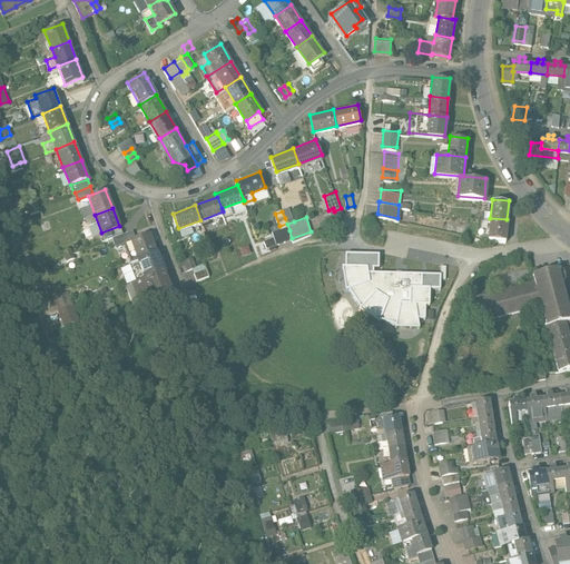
[(507,219),(490,218),(488,237),(505,239),(507,219)]
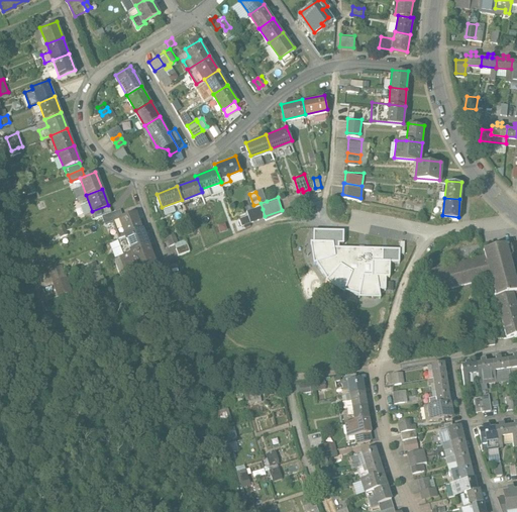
[(89,202),(80,206),(84,215),(92,211),(89,202)]
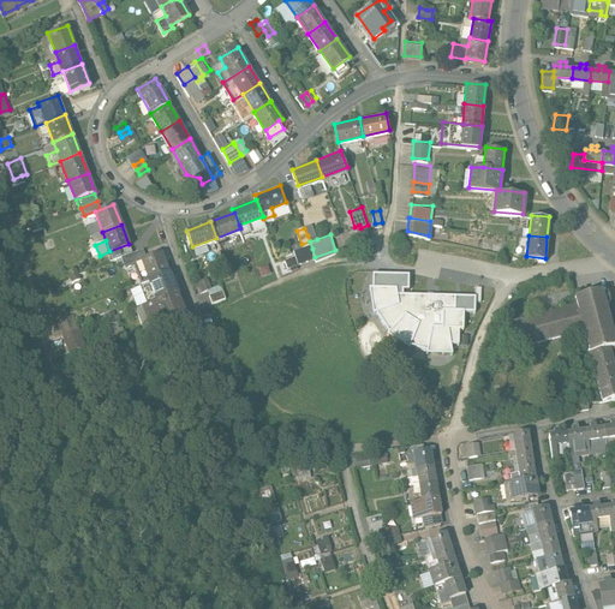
[(302,244),(292,249),(296,261),(314,255),(312,249),(304,251),(302,244)]
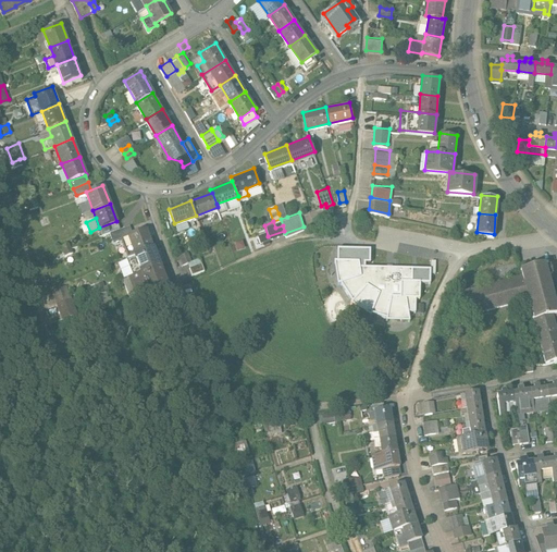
[(96,230),(98,236),(118,229),(115,222),(96,230)]
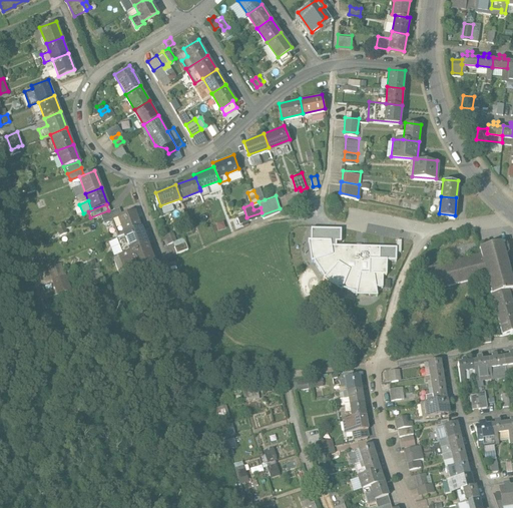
[(118,206),(99,214),(102,221),(121,214),(118,206)]
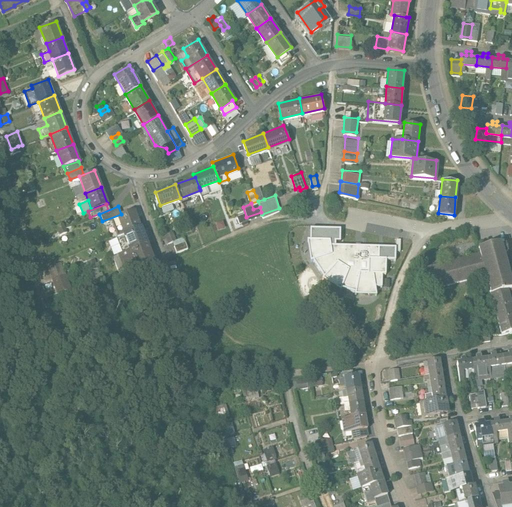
[(134,209),(117,215),(118,217),(112,220),(118,234),(124,232),(140,225),(134,209)]
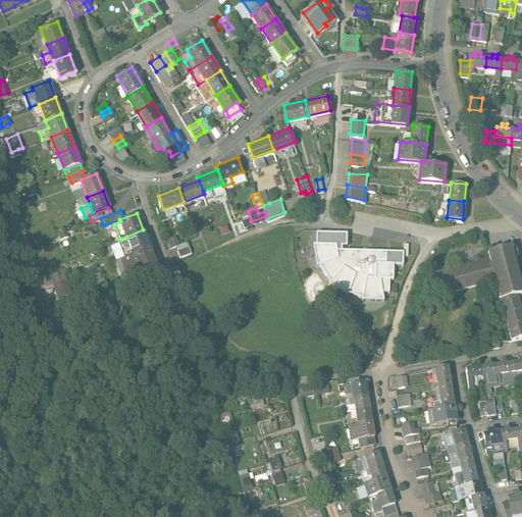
[(143,229),(126,237),(127,239),(119,242),(124,256),(149,246),(143,229)]
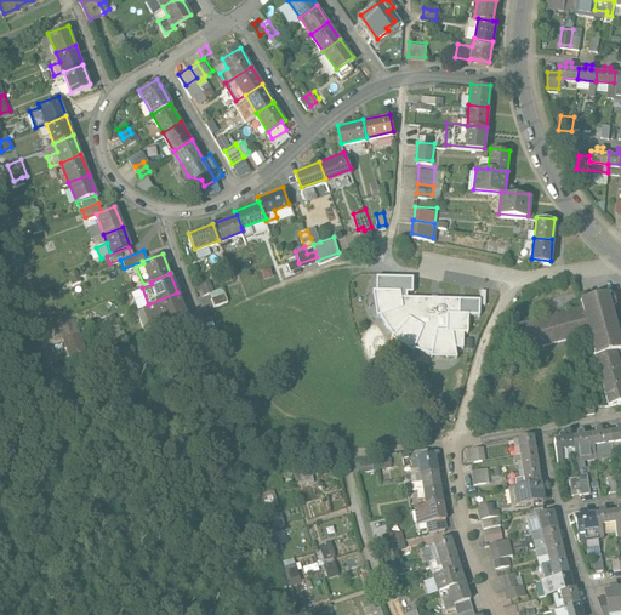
[(459,311),(460,296),(434,295),(417,295),(400,294),(399,289),(375,288),(379,313),(393,334),(414,346),(432,351),(456,352),(455,345),(463,345),(463,329),(467,329),(468,311),(463,311),(459,311)]
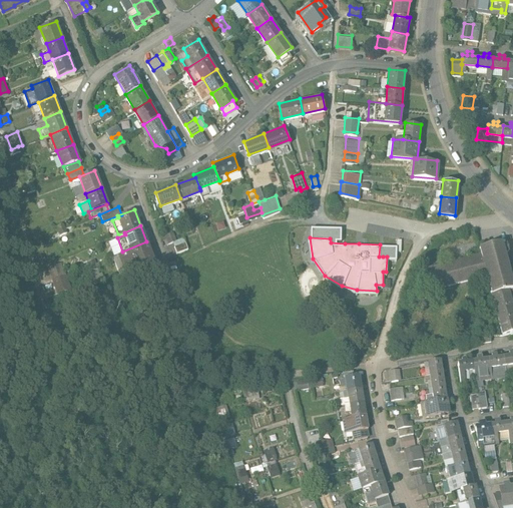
[(185,239),(173,243),(176,250),(187,245),(185,239)]
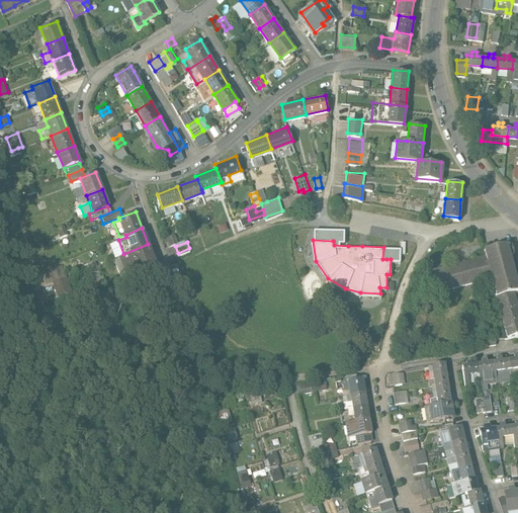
[(506,246),(506,243),(485,248),(486,254),(491,273),(493,281),(496,294),(512,290),(514,296),(517,294),(517,274),(514,275),(508,252),(513,251),(512,244),(506,246)]
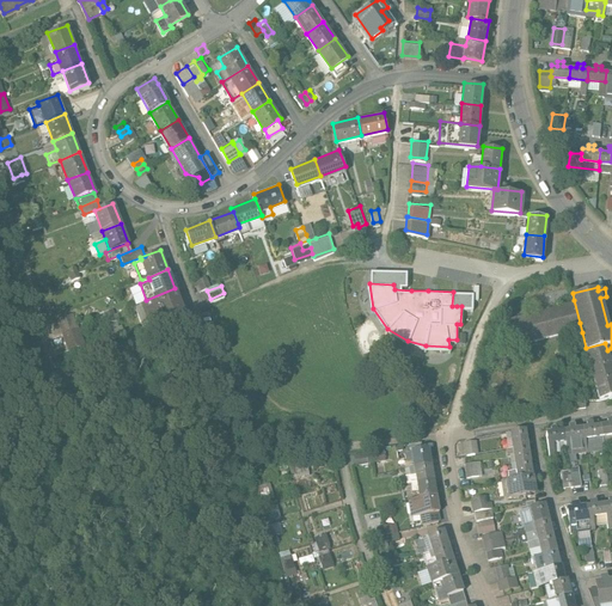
[(146,300),(135,304),(144,324),(163,317),(178,311),(183,308),(175,288),(146,300)]
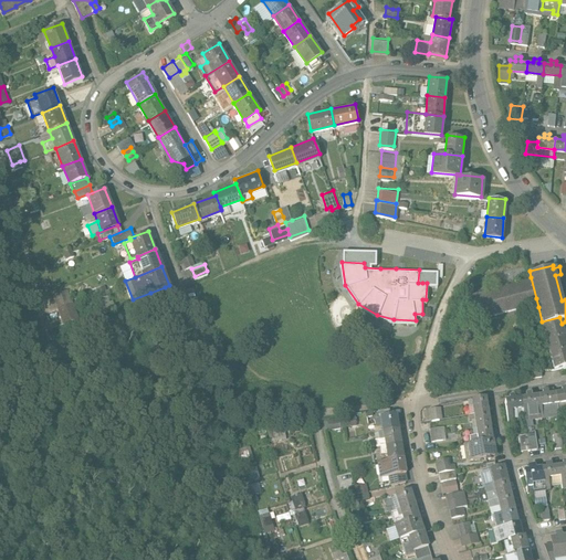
[(531,277),(473,294),(473,293),(468,294),(472,309),(472,308),(474,317),(522,304),(521,302),(536,298),(531,277)]
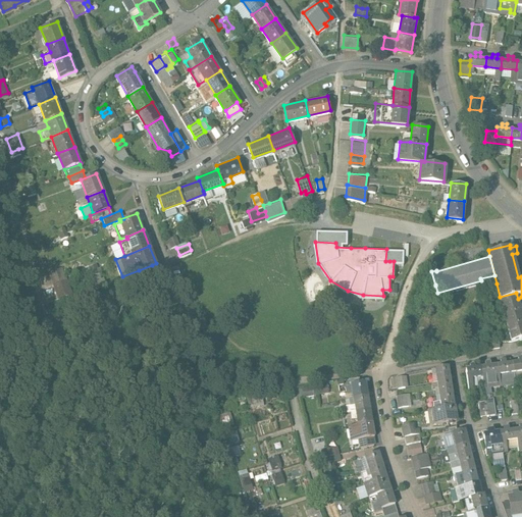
[(61,265),(49,270),(54,282),(66,277),(61,265)]
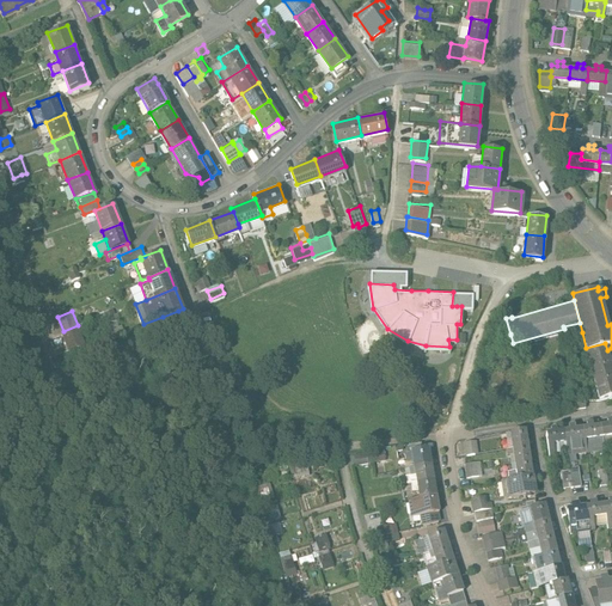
[(178,311),(163,317),(165,323),(181,317),(178,311)]
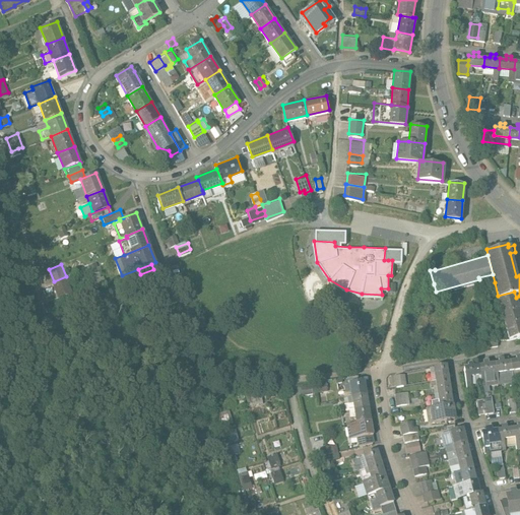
[(66,277),(54,281),(59,295),(71,290),(66,277)]
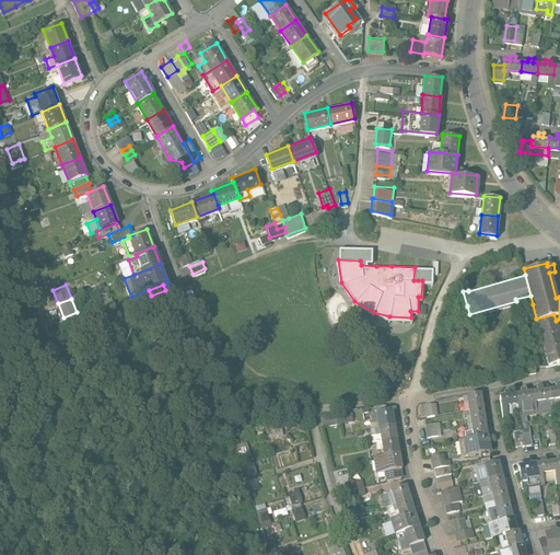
[(536,319),(535,320),(540,337),(541,336),(548,363),(557,361),(559,360),(559,338),(556,321),(553,314),(536,319)]
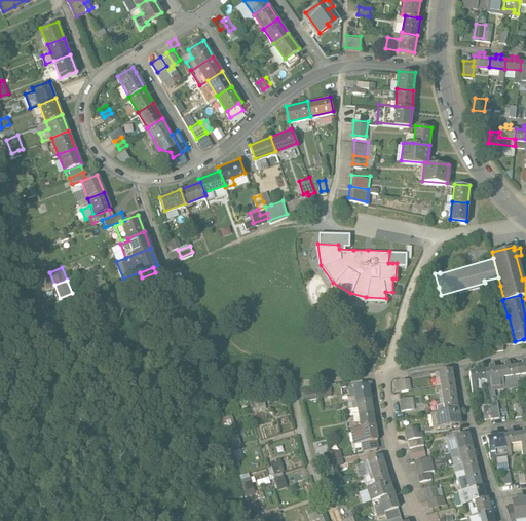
[(525,357),(521,358),(522,362),(516,363),(517,373),(525,371),(525,357)]
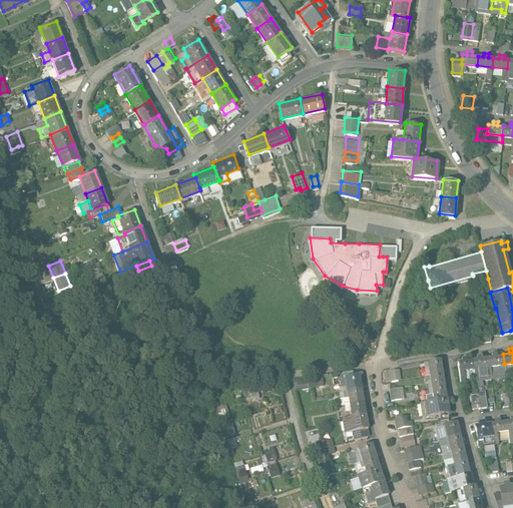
[(496,351),(491,352),(492,356),(488,356),(489,366),(504,364),(503,354),(497,355),(496,351)]
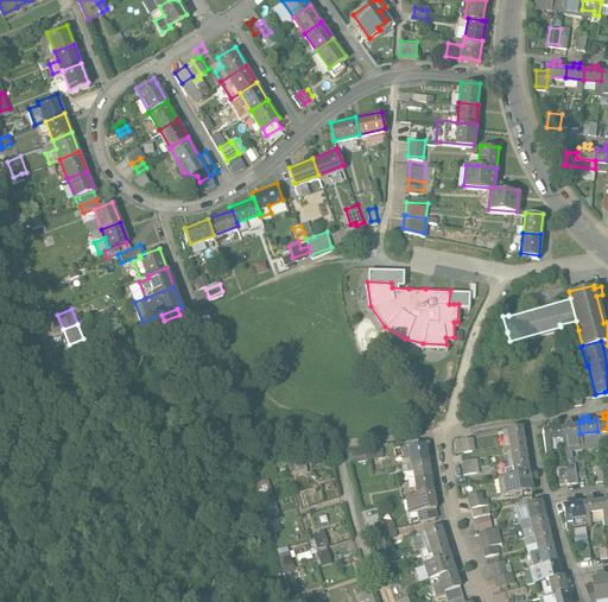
[(570,418),(564,419),(565,424),(559,425),(562,436),(564,450),(581,447),(580,433),(578,422),(571,423),(570,418)]
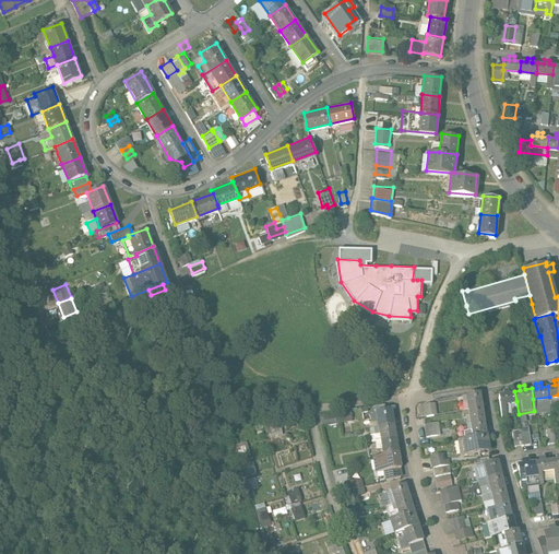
[(503,392),(499,393),(502,415),(507,415),(506,403),(516,401),(514,391),(509,392),(508,388),(502,388),(503,392)]
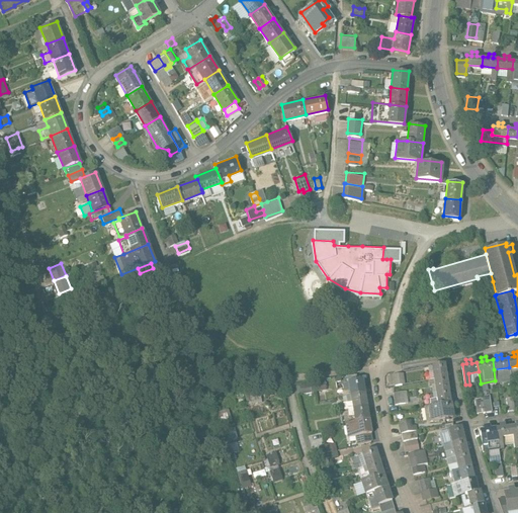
[(444,362),(431,363),(433,377),(445,375),(444,362)]
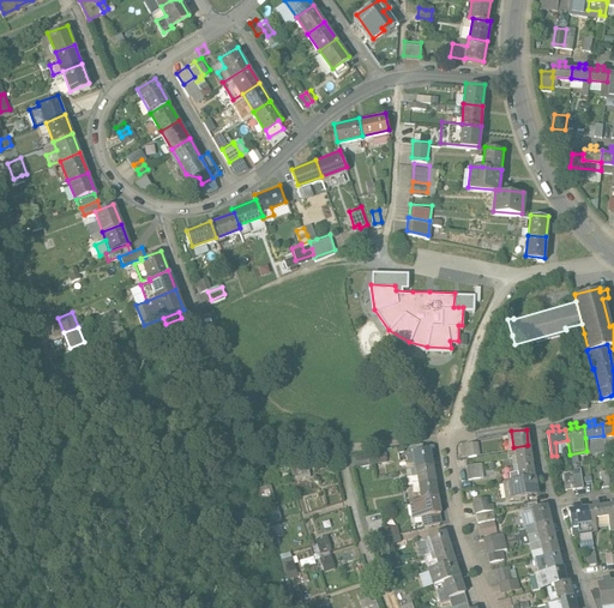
[(479,439),(459,440),(459,453),(479,452),(479,439)]
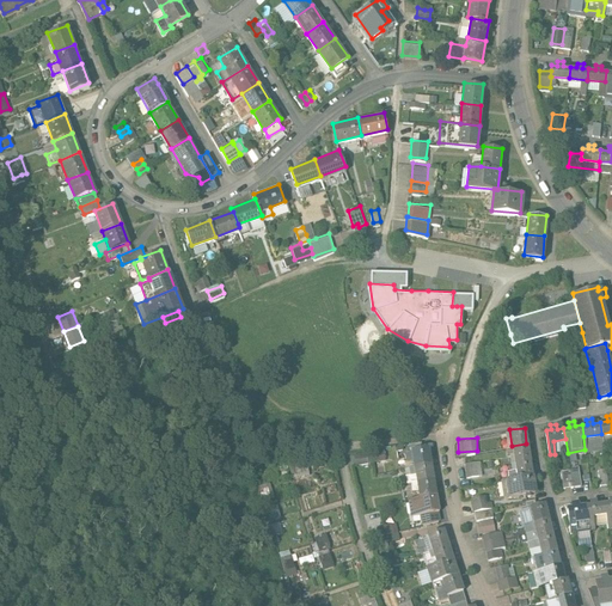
[(526,444),(512,446),(514,461),(528,459),(526,444)]
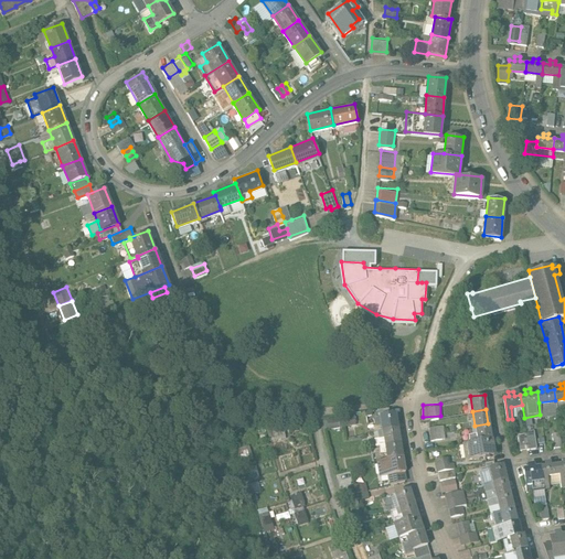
[(394,411),(380,415),(382,429),(397,427),(394,411)]
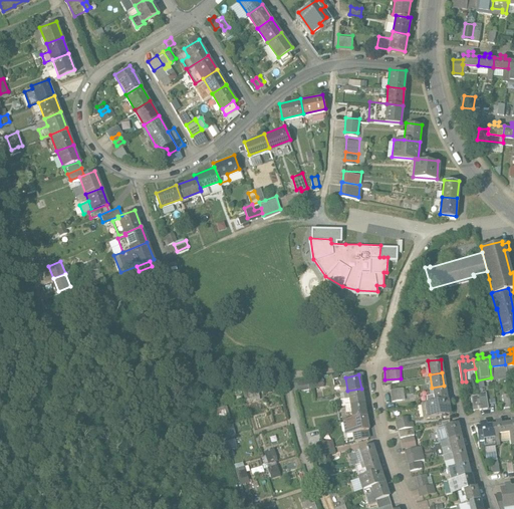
[(390,387),(392,399),(405,397),(404,385),(390,387)]
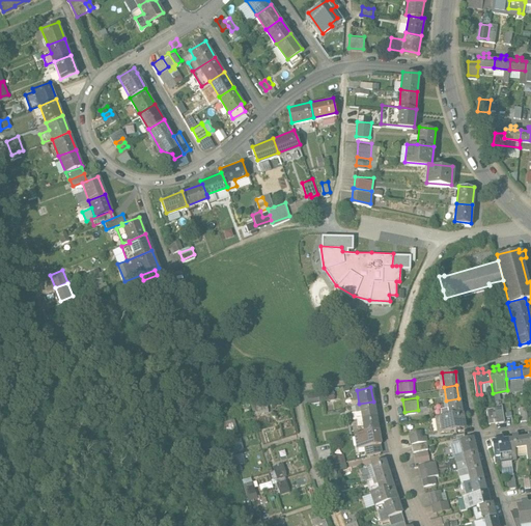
[(446,400),(443,402),(444,407),(441,408),(440,409),(441,415),(448,414),(460,412),(458,398),(446,400)]
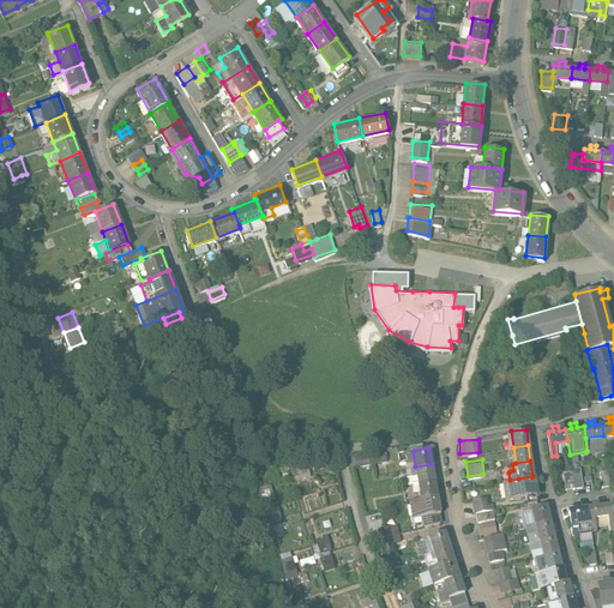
[(432,464),(415,467),(419,482),(434,480),(432,464)]
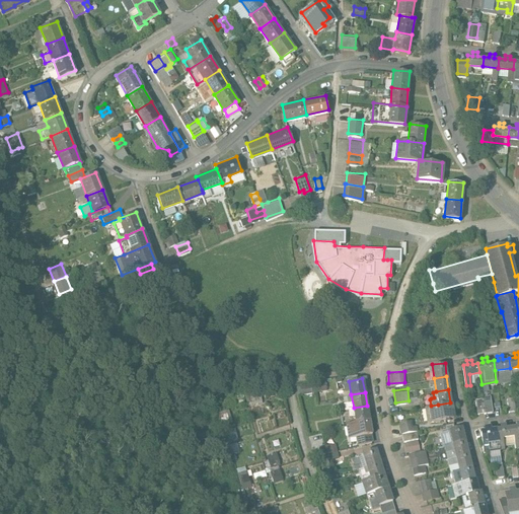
[(491,393),(483,394),(483,397),(486,412),(493,410),(491,393)]
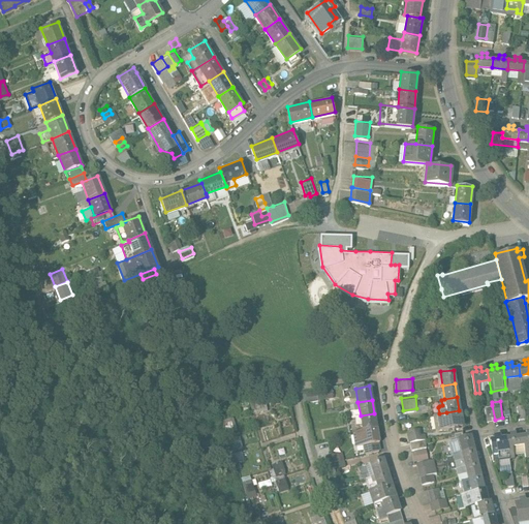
[(492,405),(485,406),(487,421),(495,420),(492,405)]
